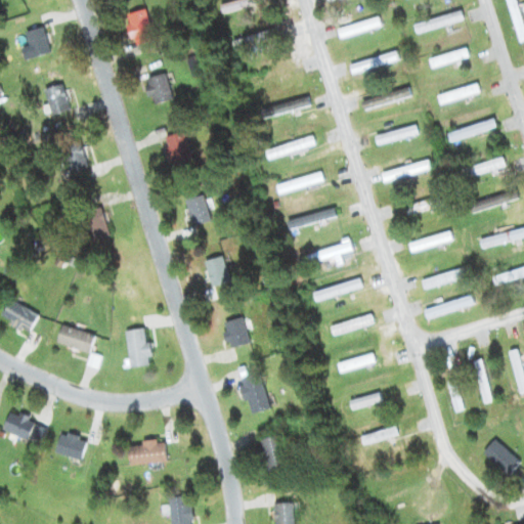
[(221,13),(268,3),(267,0),(239,0),(219,4),(221,13)]
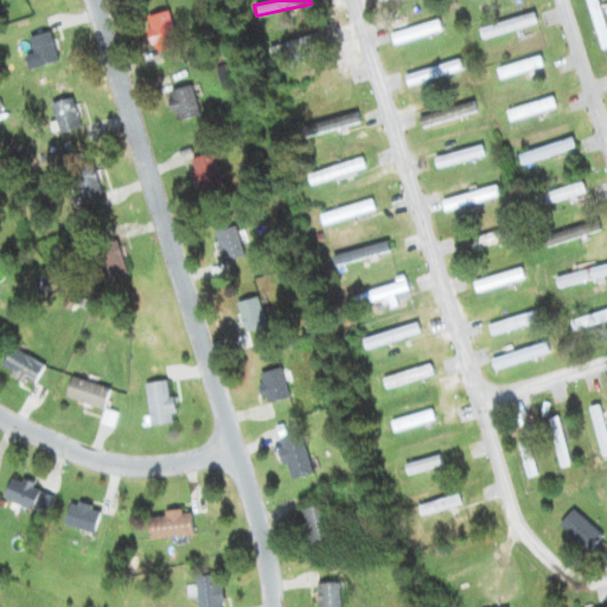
[(177,48),(168,12),(144,18),(153,53),(177,48)]
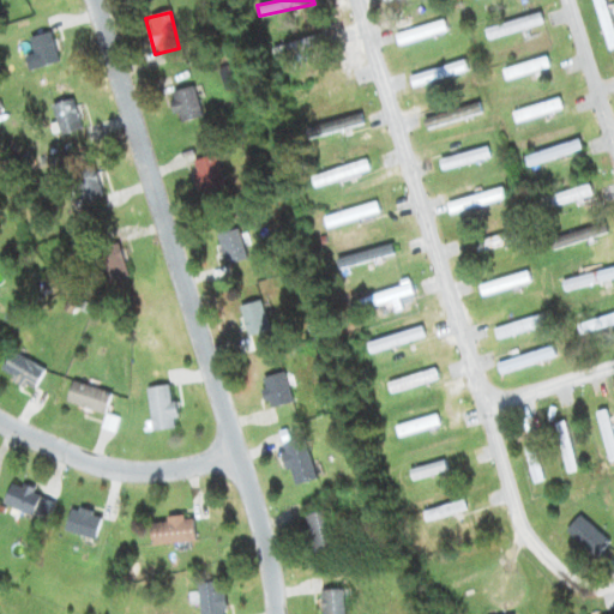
[(485,28),(487,38),(542,24),(540,14),(485,28)]
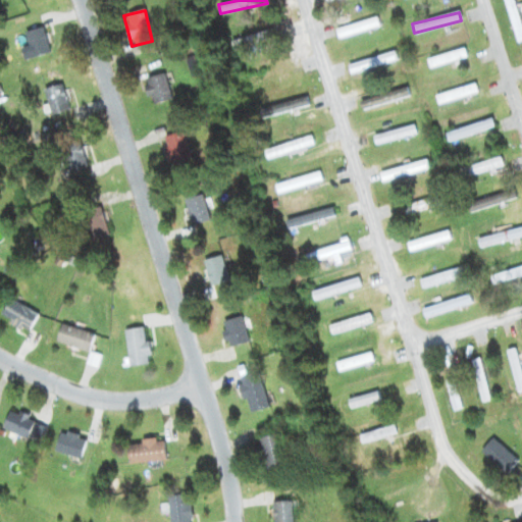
[(335,28),(337,37),(380,28),(378,19),(335,28)]
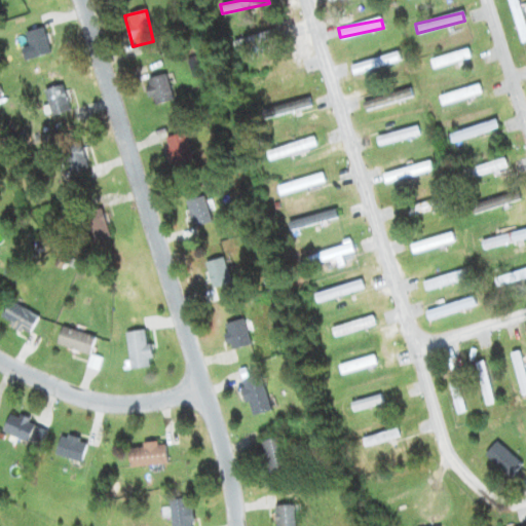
[(24,33),(32,59),(49,52),(41,28),(24,33)]
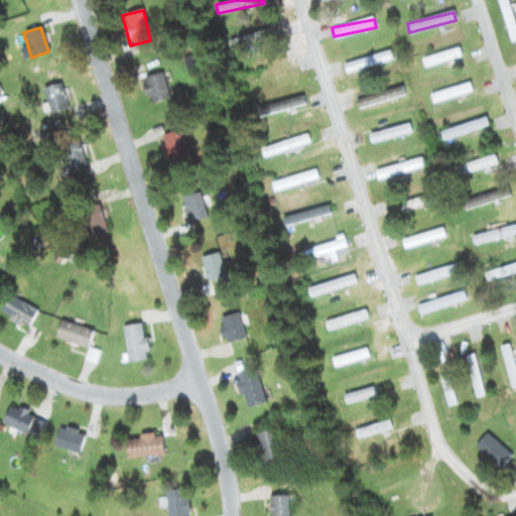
[(229,42),(232,49),(269,37),(267,30),(229,42)]
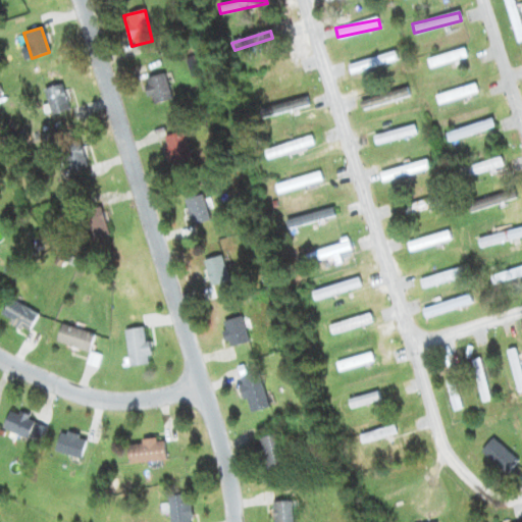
[(427,60),(430,68),(467,57),(464,49),(427,60)]
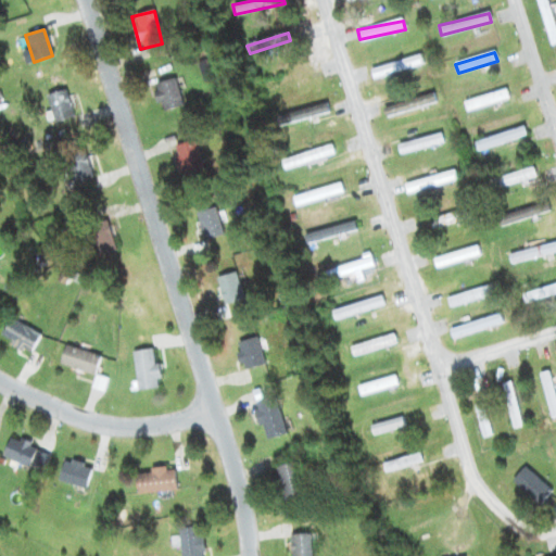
[(373,79),(424,64),(421,54),(370,70),(373,79)]
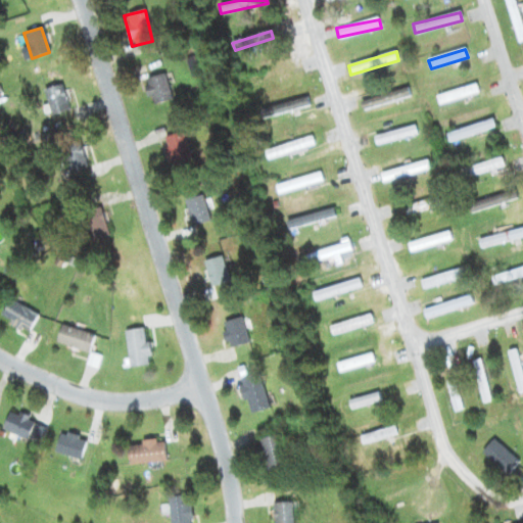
[(145,80),(151,104),(171,99),(164,75),(145,80)]
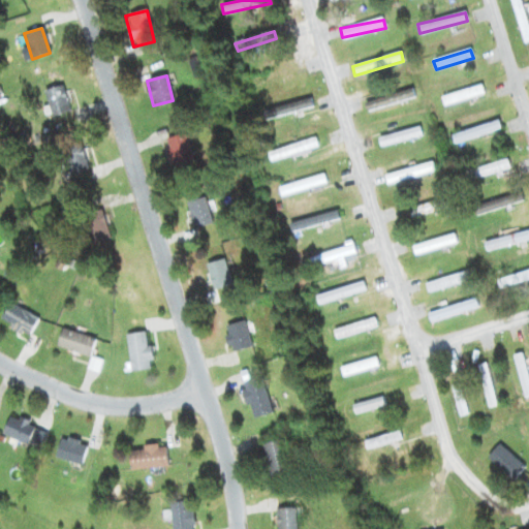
[(51,118),(69,114),(63,86),(45,90),(51,118)]
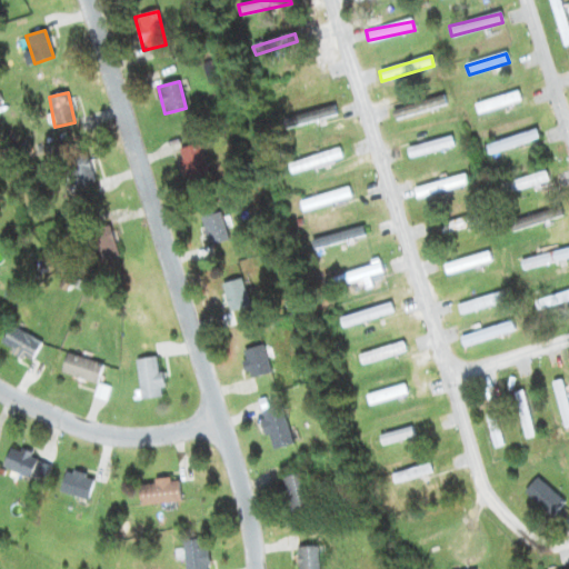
[(476,106),(478,115),(520,100),(518,92),(476,106)]
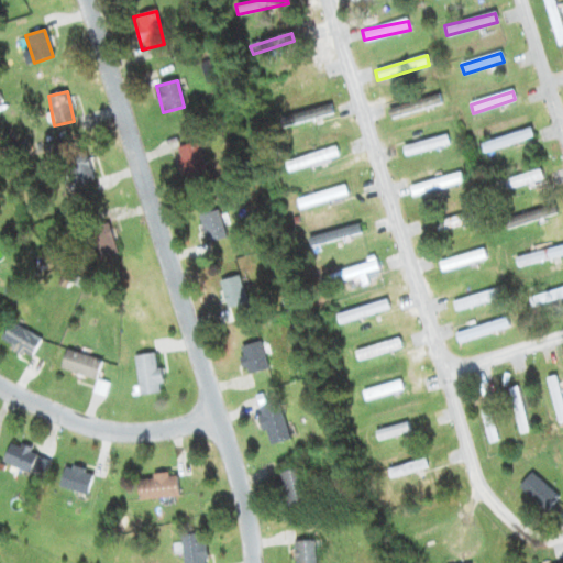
[(441,105),(439,95),(388,109),(392,119),(441,105)]
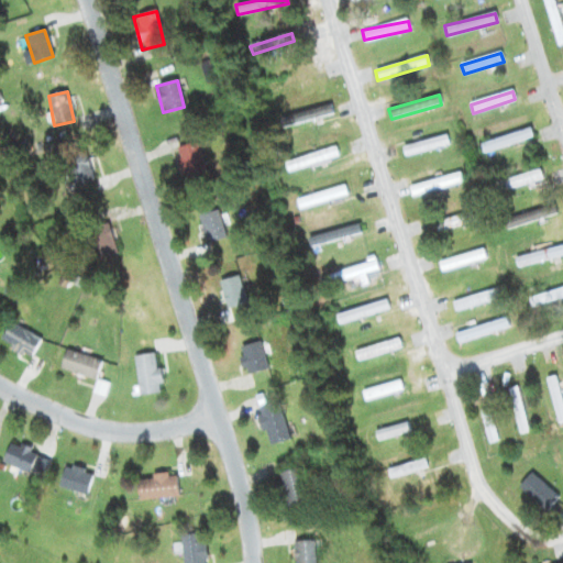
[(309,120),(329,114),(327,107),(307,112),(309,120)]
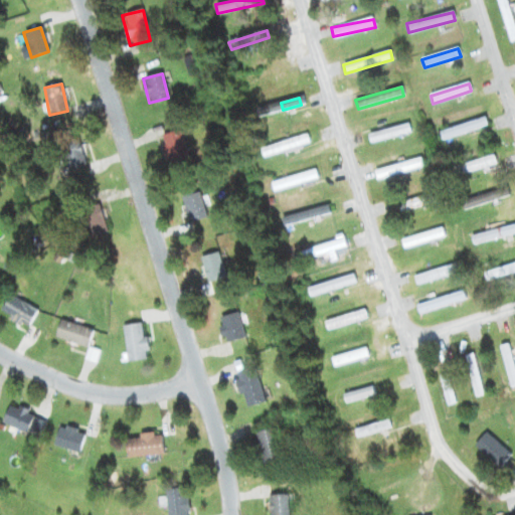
[(488,126),(486,118),(440,132),(442,140),(488,126)]
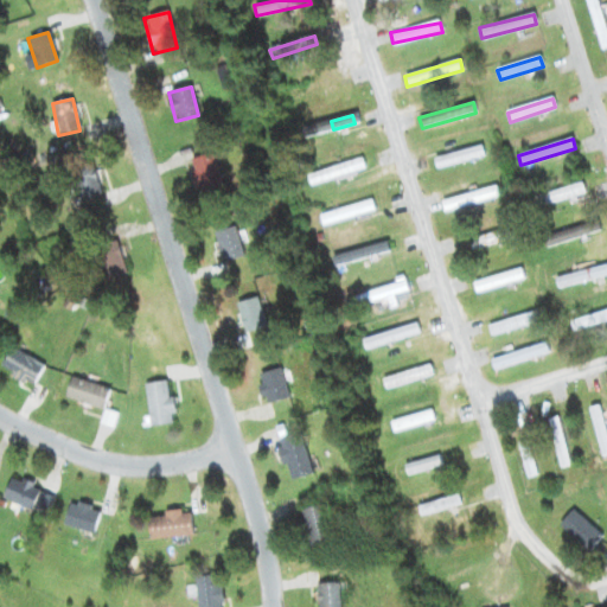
[(434,159),(436,168),(485,157),(481,146),(434,159)]
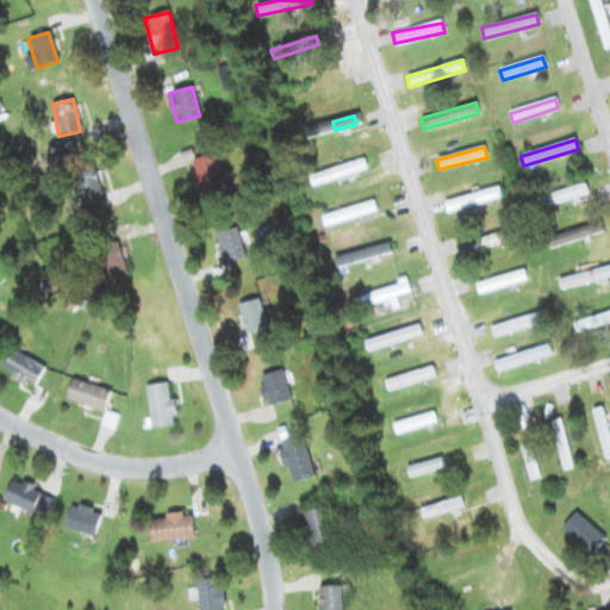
[(190,162),(200,197),(224,190),(213,155),(190,162)]
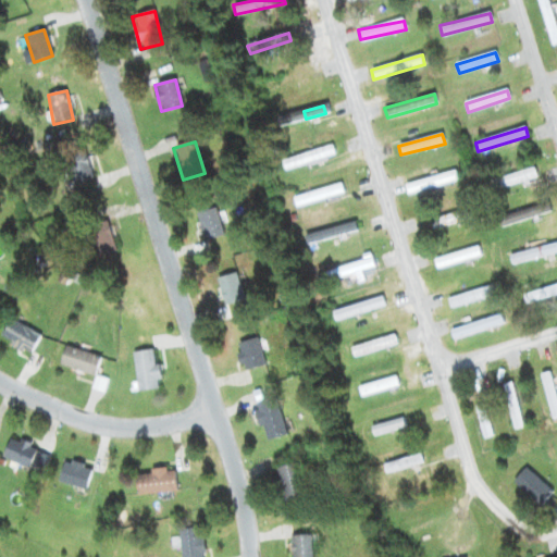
[(282,160),(284,170),(334,156),(331,147),(282,160)]
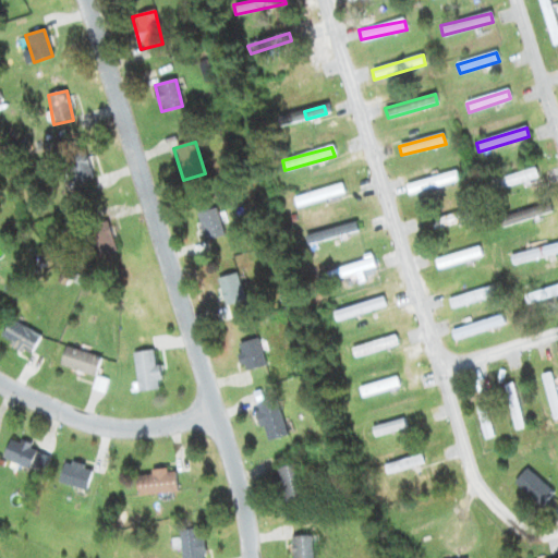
[(93,180),(84,152),(65,157),(74,185),(93,180)]
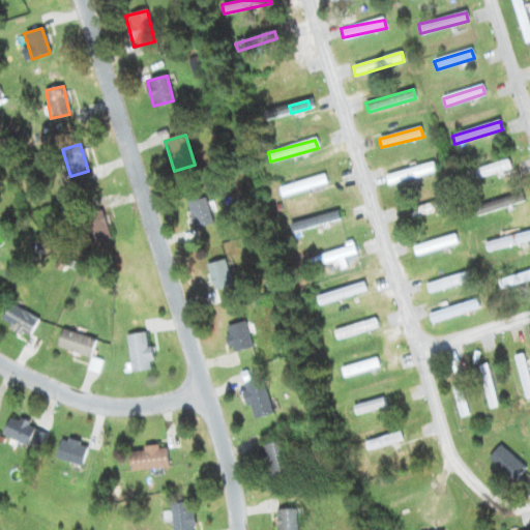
[(470,181),(511,169),(508,159),(467,173),(470,181)]
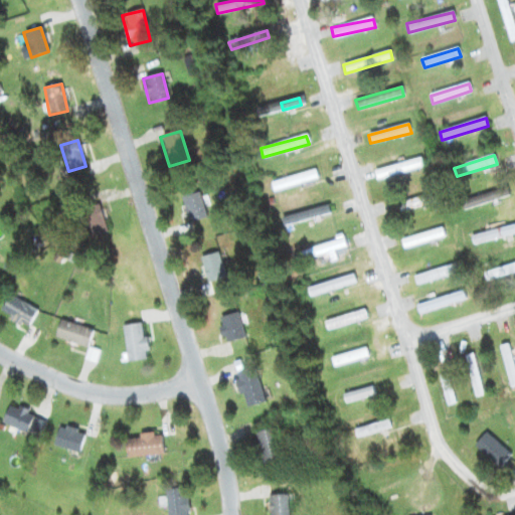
[(423,166),(421,158),(376,172),(378,180),(423,166)]
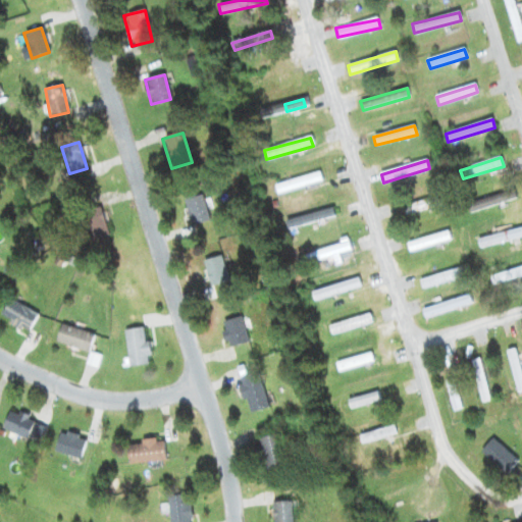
[(274,187),(277,195),(321,181),(319,173),(274,187)]
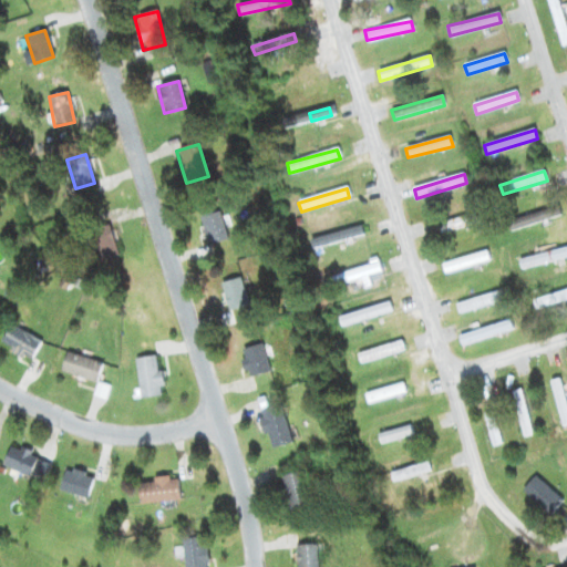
[(560,216),(558,207),(507,223),(511,232),(560,216)]
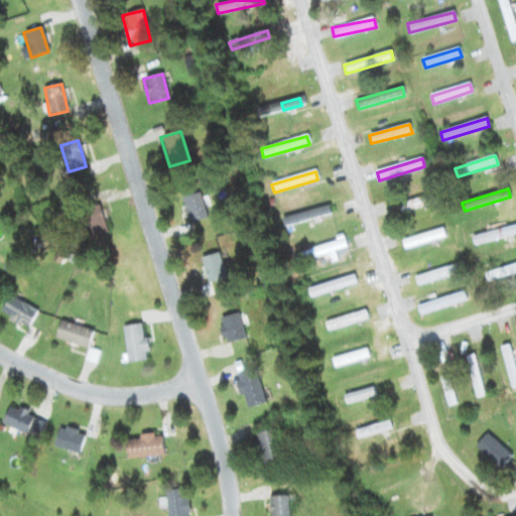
[(188,224),(207,219),(201,194),(182,198),(188,224)]
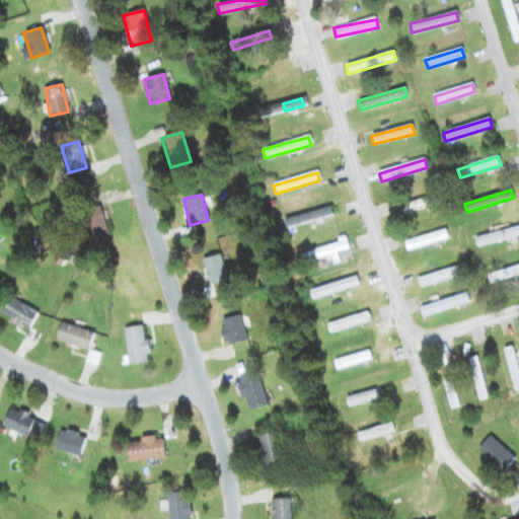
[(405,214),(437,204),(435,196),(402,206),(405,214)]
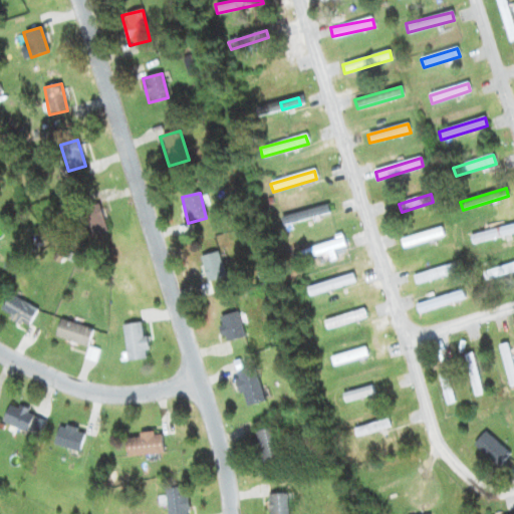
[(107,231),(98,205),(81,211),(89,237),(107,231)]
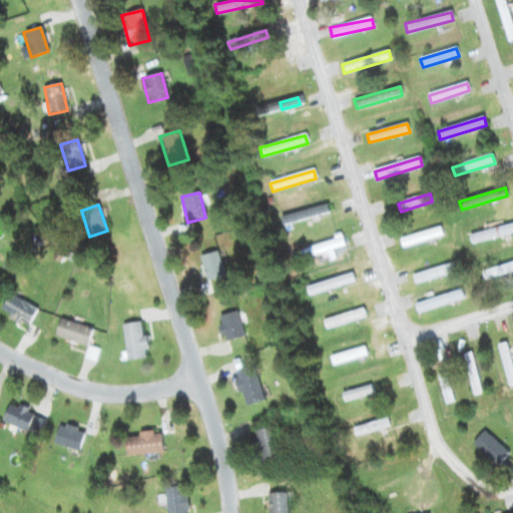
[(281,219),(284,227),(329,212),(327,204),(281,219)]
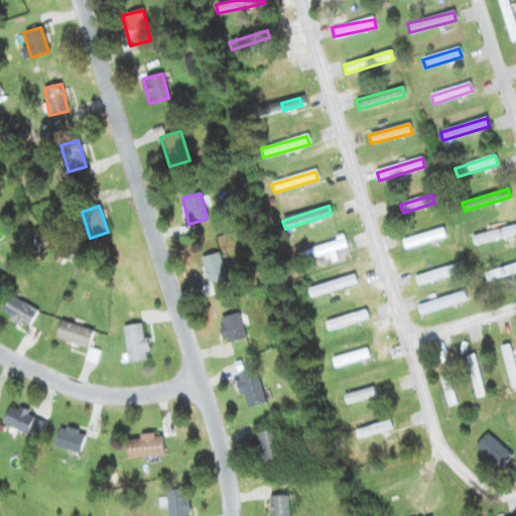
[(515,233),(515,230),(514,226),(472,239),(475,246),(515,233)]
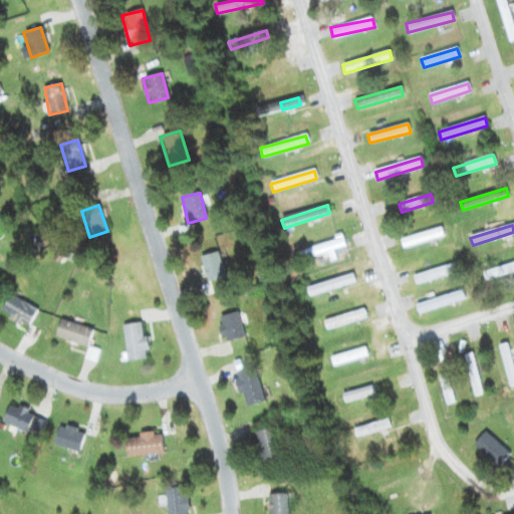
[(401,240),(404,249),(445,236),(442,228),(401,240)]
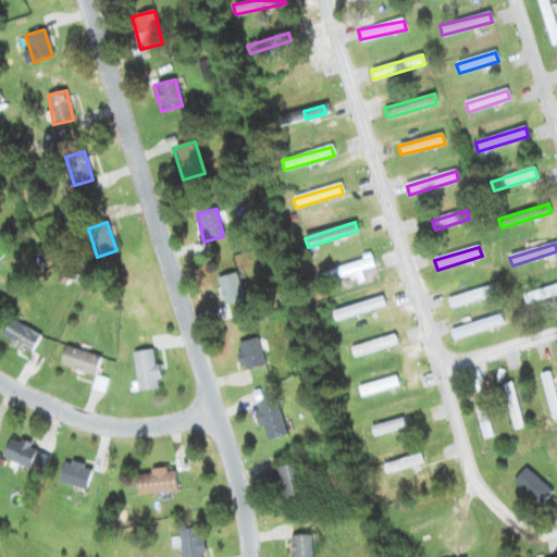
[(374,269),(372,260),(322,274),(324,283),(374,269)]
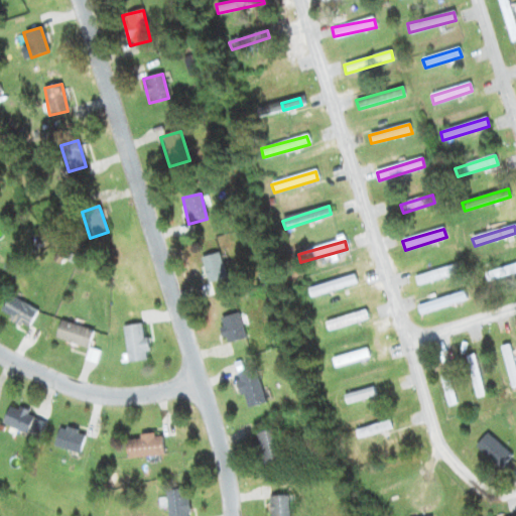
[(208,283),(227,278),(220,253),(202,258),(208,283)]
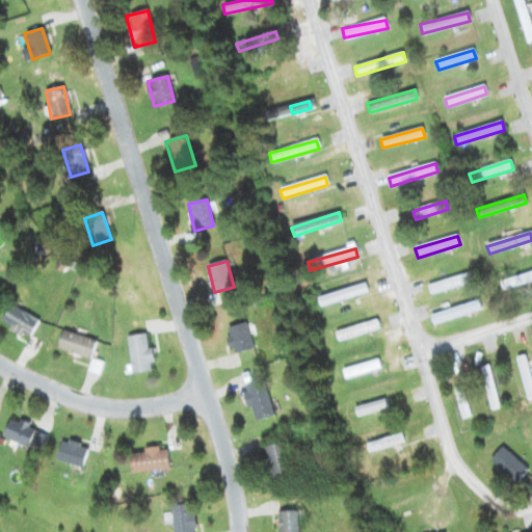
[(428,288),(431,296),(472,281),(469,272),(428,288)]
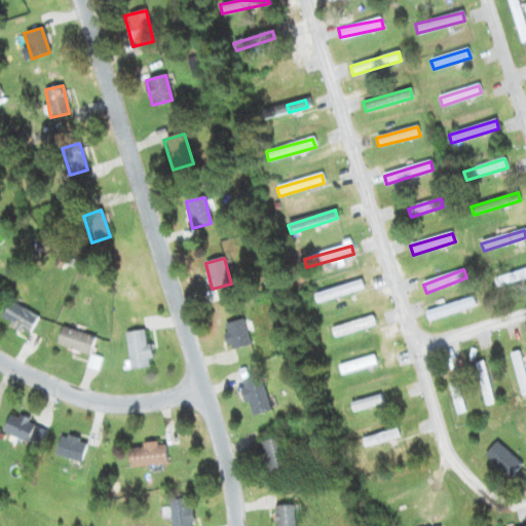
[(525,269),(494,279),(497,288),(525,278),(525,269)]
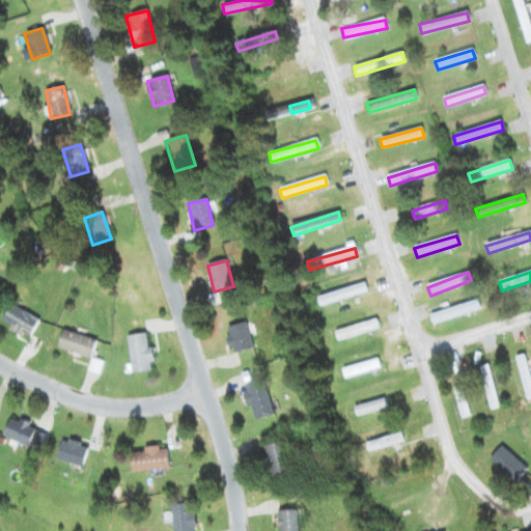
[(317,299),(319,306),(367,291),(364,283),(317,299)]
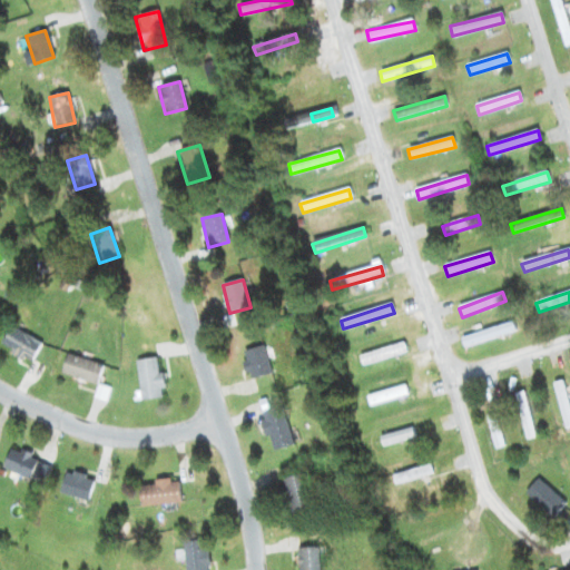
[(516,332),(512,323),(461,338),(464,347),(516,332)]
